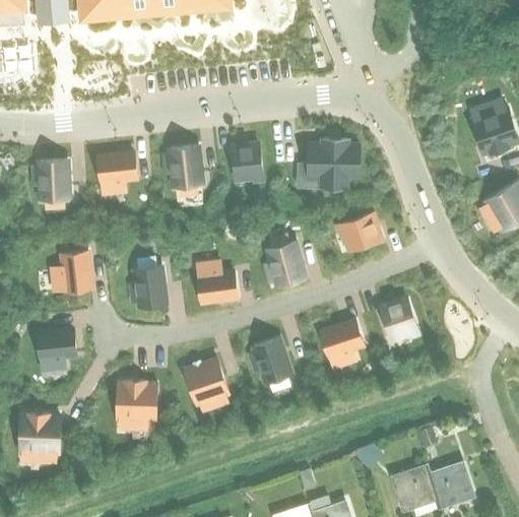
[(0,0),(0,12),(24,10),(23,0),(80,0),(82,20),(230,8),(229,0),(0,0)]
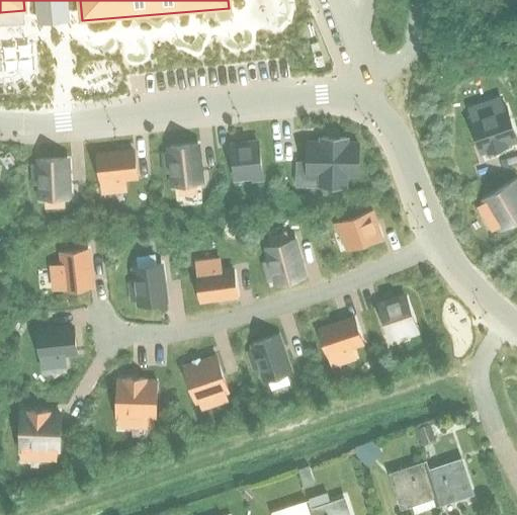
[(516,140),(506,108),(504,109),(501,100),(491,103),(494,112),(469,121),(481,156),(489,153),(489,155),(507,149),(507,147),(516,143),(516,140)]
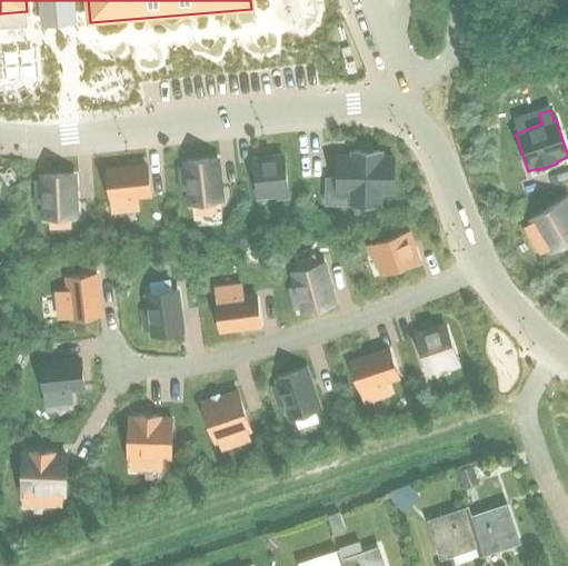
[(379,207),(379,194),(394,194),(395,161),(380,160),(380,154),(354,154),(354,160),(338,160),(337,180),(327,180),(326,191),(337,192),(354,192),(352,207),(379,207)]
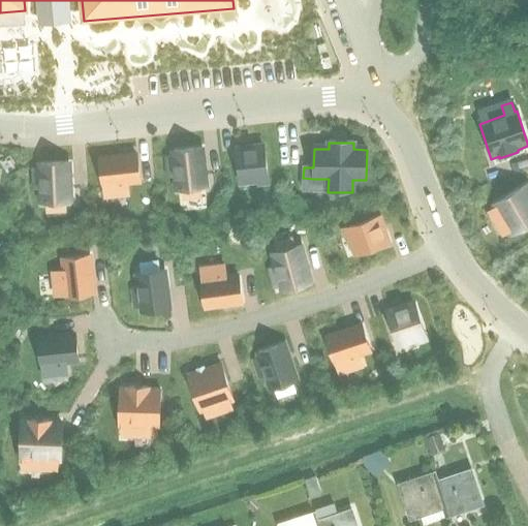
[(205,188),(200,150),(174,153),(175,158),(167,158),(169,178),(177,177),(178,191),(205,188)]
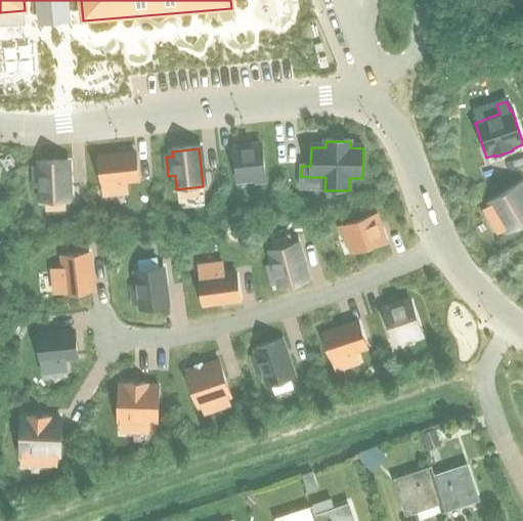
[(265,178),(262,148),(234,150),(237,181),(255,179),(256,185),(265,184),(264,178),(265,178)]
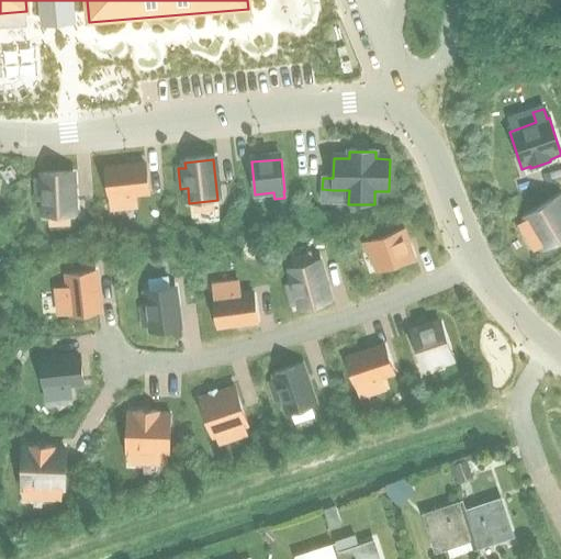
[(148,192),(146,167),(107,171),(109,197),(128,194),(130,209),(136,209),(135,194),(148,192)]
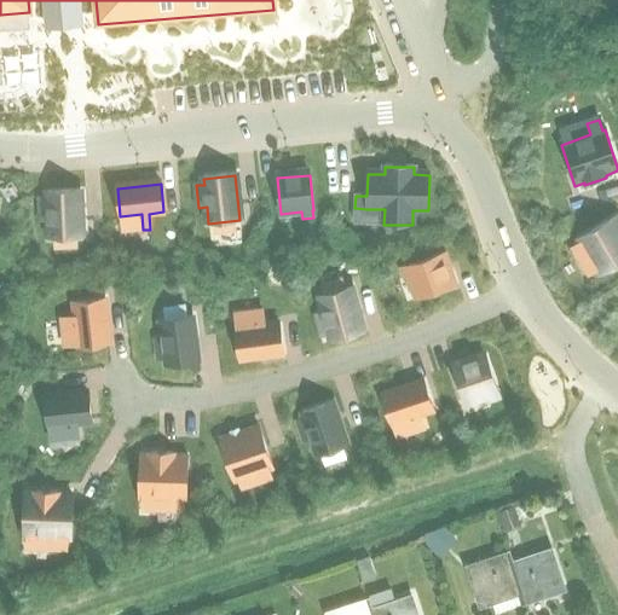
[(79,237),(76,191),(47,193),(48,199),(40,199),(41,222),(50,221),(51,238),(79,237)]
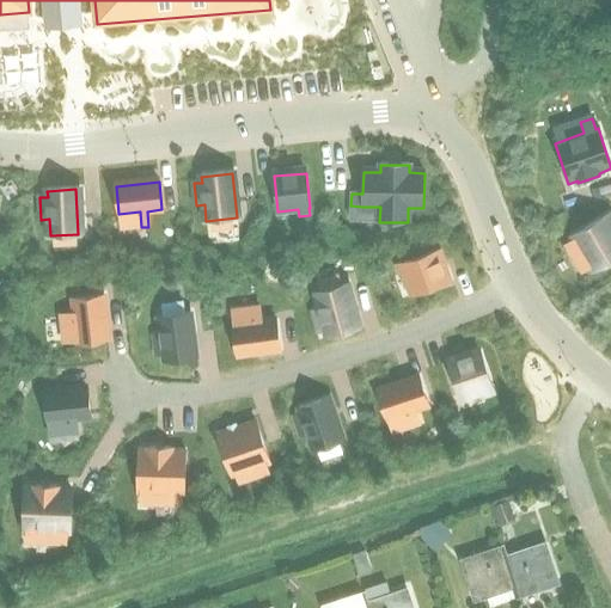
[(610,219),(609,216),(572,238),(574,241),(566,246),(570,255),(579,250),(592,272),(610,260),(610,219)]
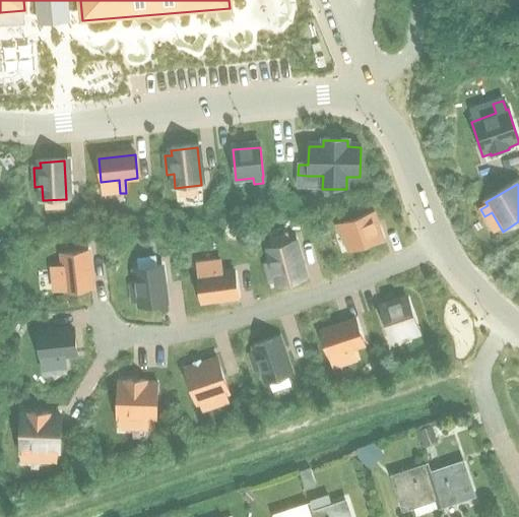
[(379,241),(370,215),(343,224),(343,225),(337,228),(340,236),(346,234),(352,251),(379,241)]
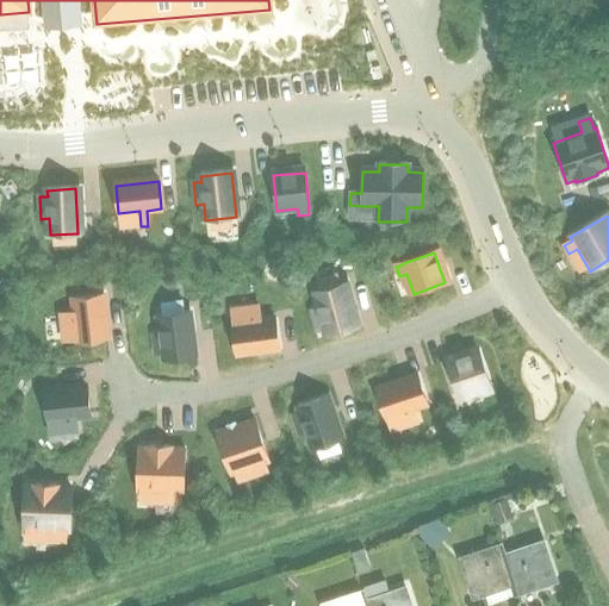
[(356,329),(345,286),(315,294),(319,310),(312,312),(318,332),(325,331),(327,337),(356,329)]
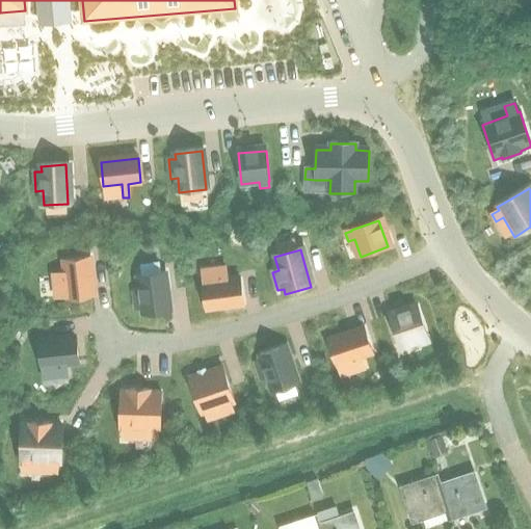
[(93,296),(89,259),(64,261),(67,274),(53,275),(53,282),(67,281),(69,298),(93,296)]
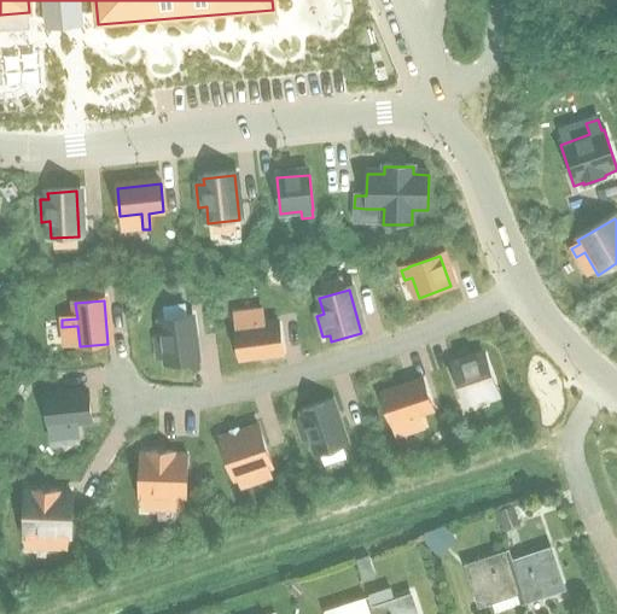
[(263,327),(262,311),(254,313),(256,328),(236,331),(239,358),(283,352),(279,325),(263,327)]
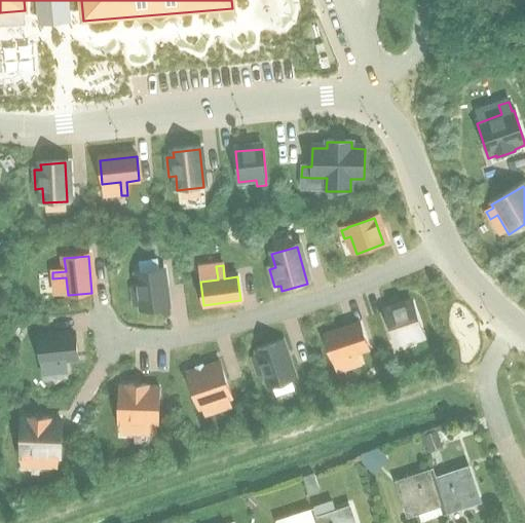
[(169,308),(163,270),(137,274),(138,289),(132,289),(135,308),(141,307),(142,312),(169,308)]
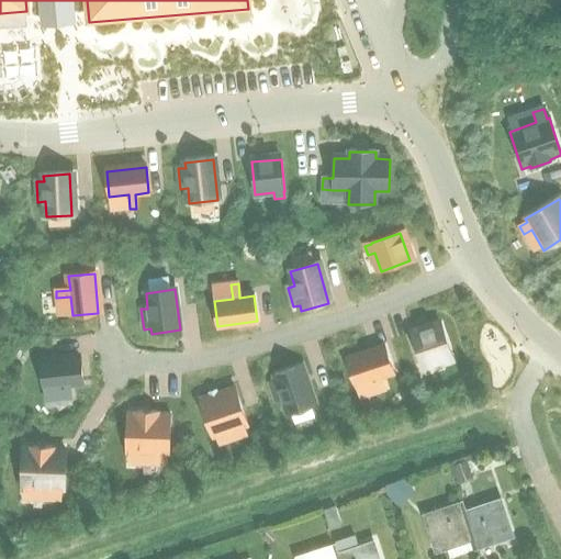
[(451,356),(441,326),(413,336),(423,366),(440,359),(442,366),(452,362),(450,356),(451,356)]
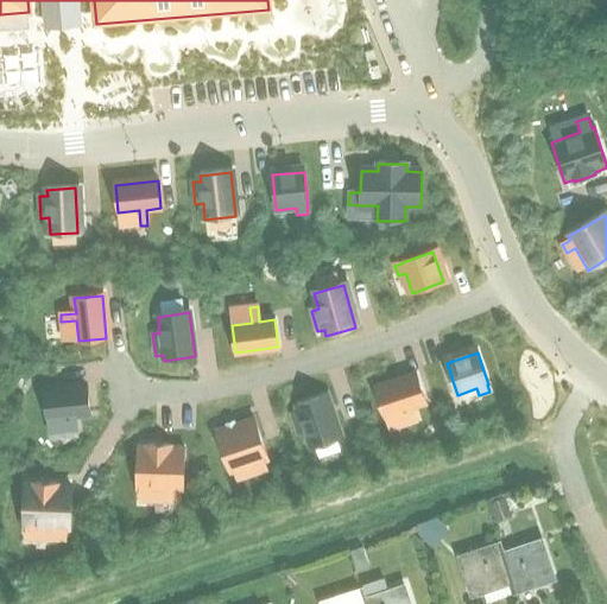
[(425,402),(416,376),(375,390),(385,417),(404,409),(409,425),(416,423),(411,407),(425,402)]
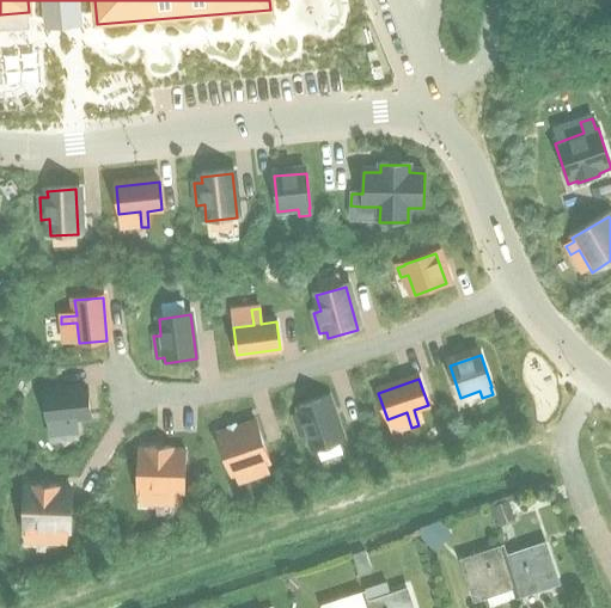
[(90,417),(87,390),(43,394),(47,422),(68,419),(69,435),(77,435),(75,419),(90,417)]
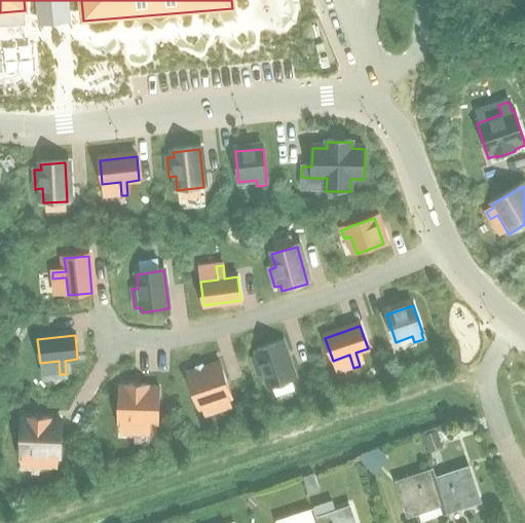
[(295,380),(283,343),(257,352),(259,358),(253,360),(258,377),(265,375),(269,388),(295,380)]
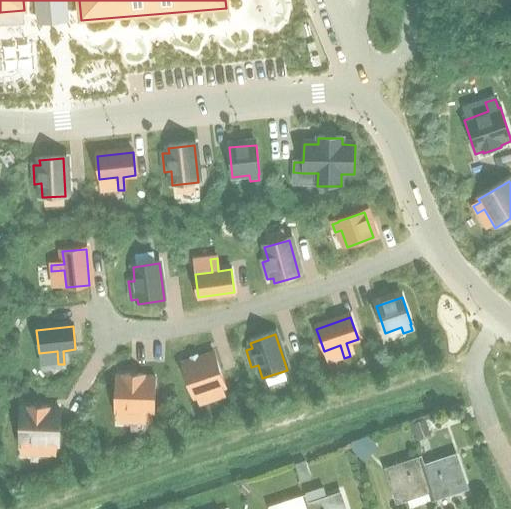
[(225,388),(214,354),(182,365),(194,399),(214,392),(217,400),(225,397),(222,389),(225,388)]
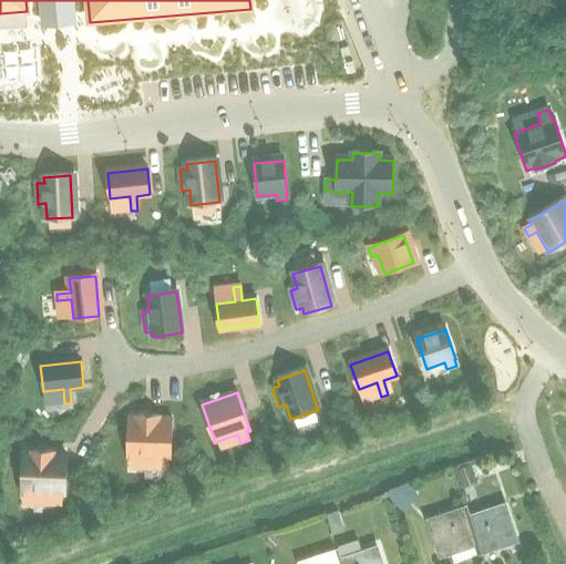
[(171,459),(172,419),(158,419),(158,417),(137,417),(137,419),(129,419),(127,459),(156,459),(156,470),(167,470),(167,459),(171,459)]
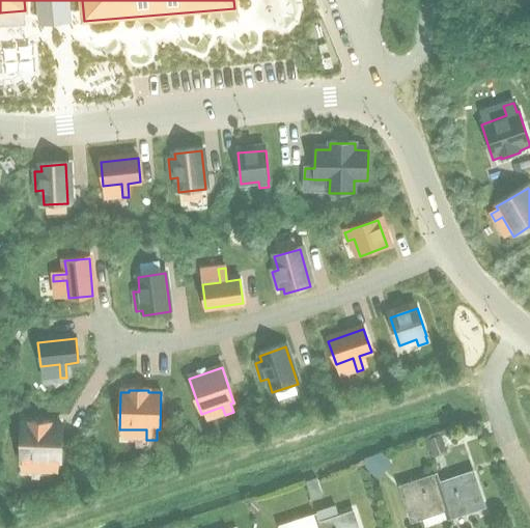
[(60,464),(62,426),(49,425),(50,424),(30,423),(30,425),(22,424),(20,462),(47,463),(47,473),(57,473),(57,464),(60,464)]
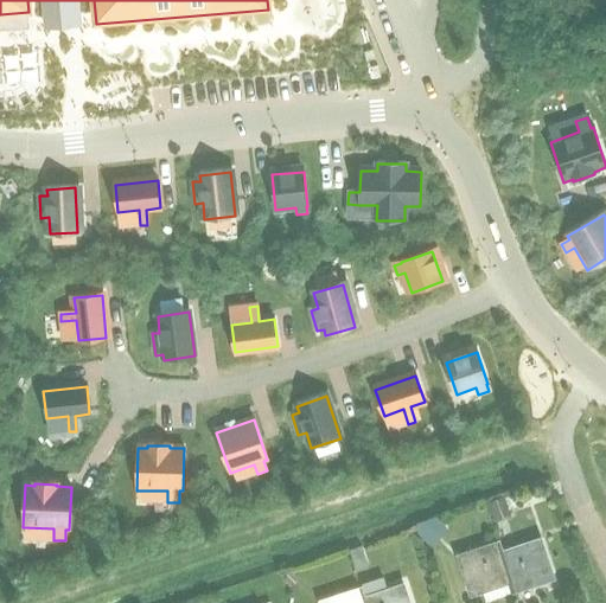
[(503,496),(484,505),(491,525),(511,517),(503,496)]
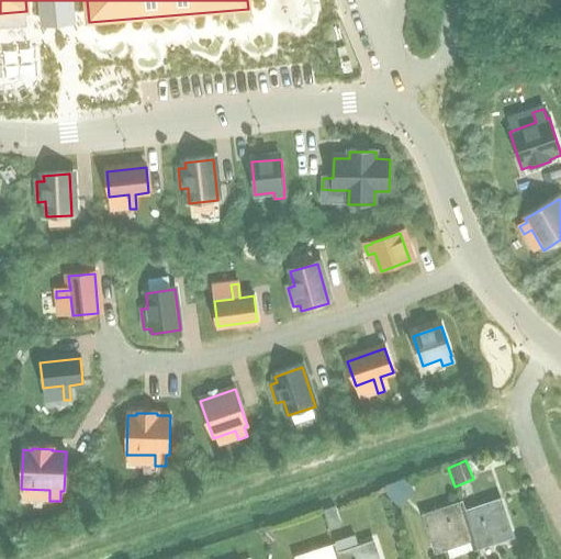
[(404,481),(388,496),(397,507),(414,492),(404,481)]
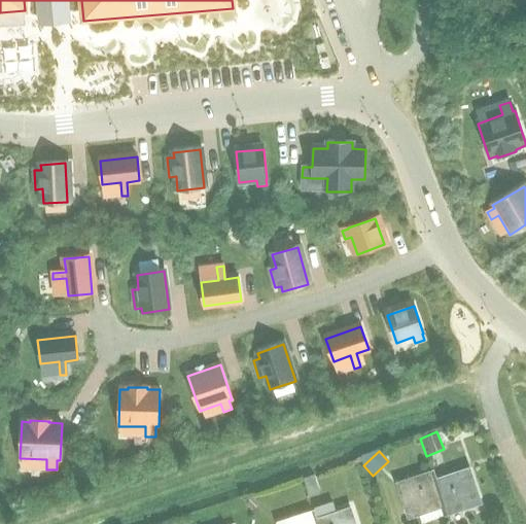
[(444,508),(446,515),(481,503),(469,470),(435,483),(444,508)]
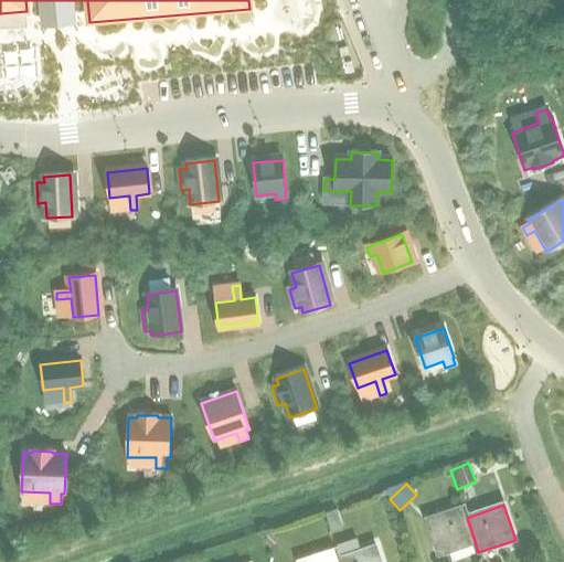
[(439,557),(476,544),(467,518),(464,508),(427,520),(439,557)]
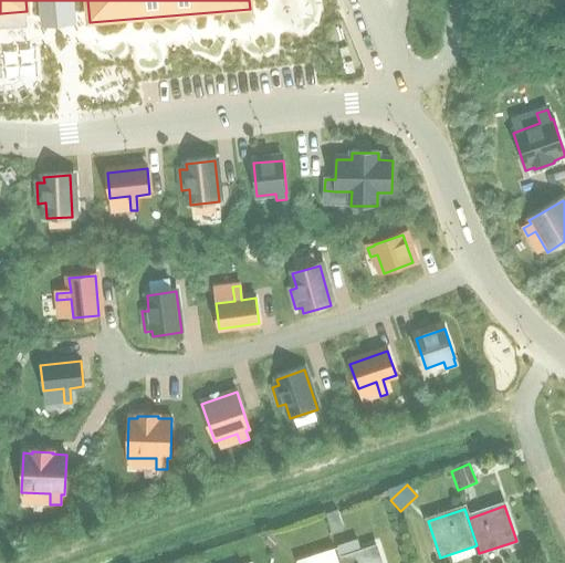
[(337,511),(326,514),(333,533),(339,531),(338,527),(341,519),(337,511)]
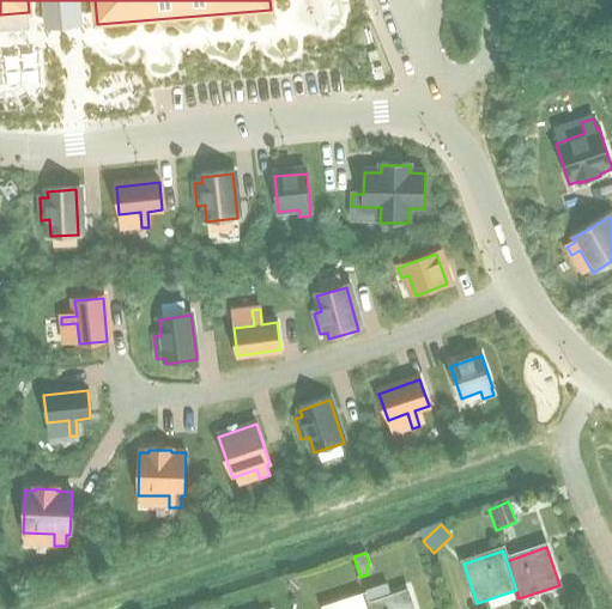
[(294,576),(284,584),(292,594),(302,585),(294,576)]
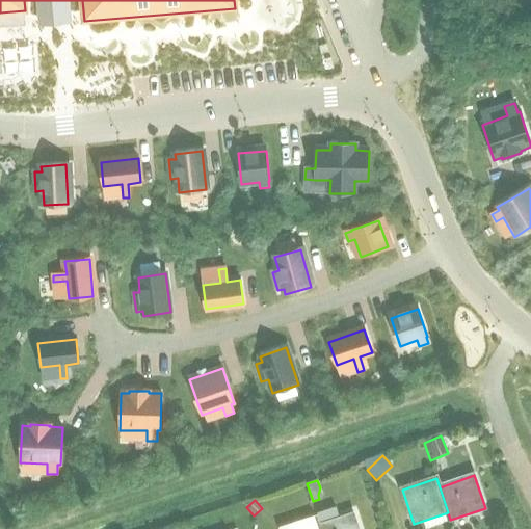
[(357,528),(353,514),(318,526),(318,528),(357,528)]
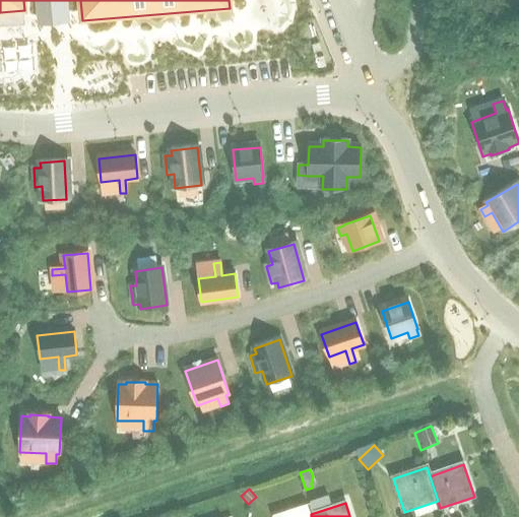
[(308,504),(273,515),(273,516),(311,516),(311,514),(309,507),(308,504)]
